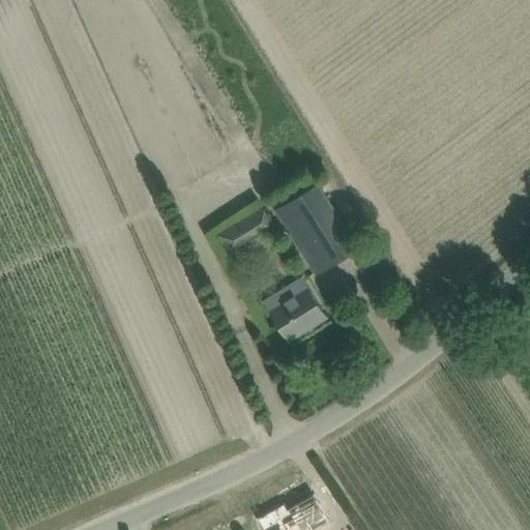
[(369,241),(358,247),(348,230),(317,181),(275,209),(304,257),(316,274),(352,252),(378,294),(395,283),(369,241)]
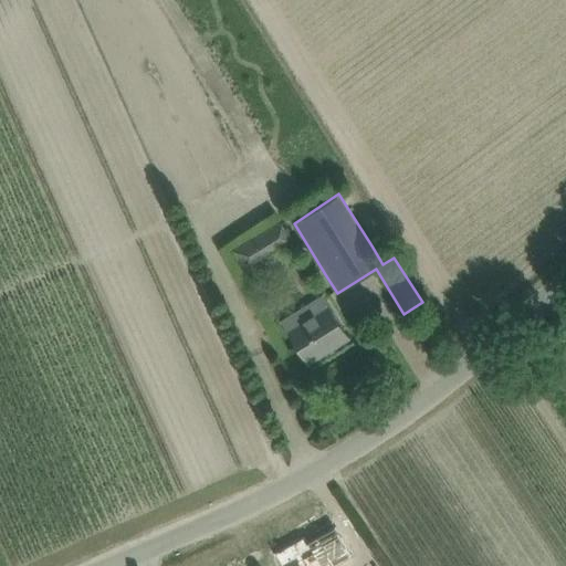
[(254,262),(292,239),(280,221),(233,251),(251,280),(263,272),(260,265),(258,268),(254,262)]
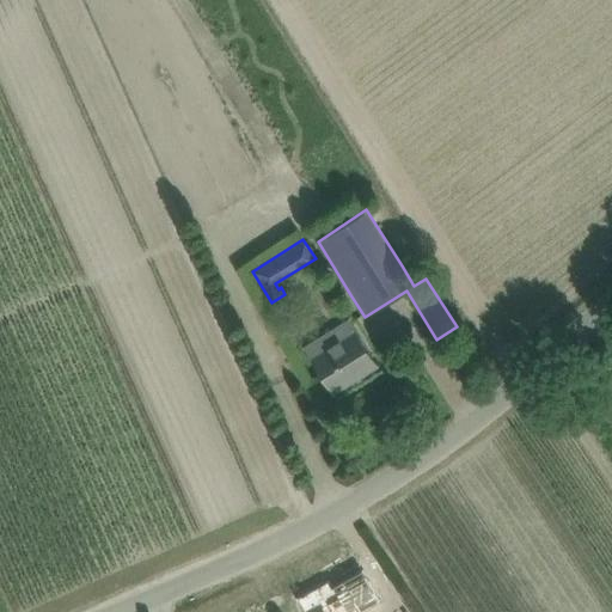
[(378,365),(366,344),(349,317),(304,346),(332,393),(378,365)]
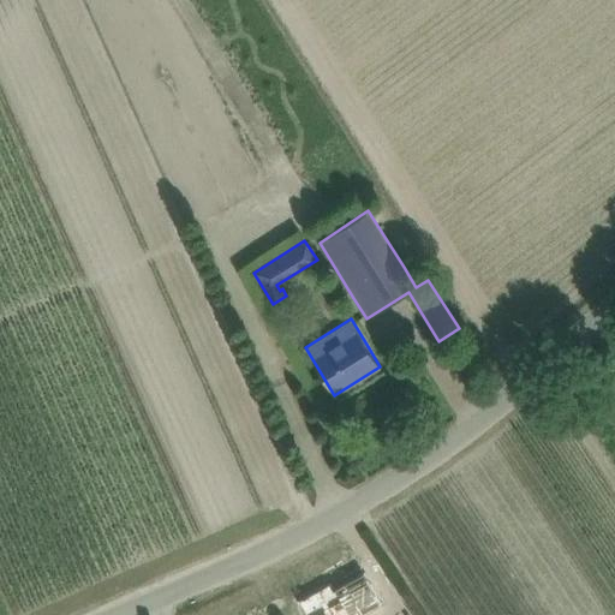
[(322,596),(333,614),(384,614),(380,604),(382,603),(365,573),(322,596)]
